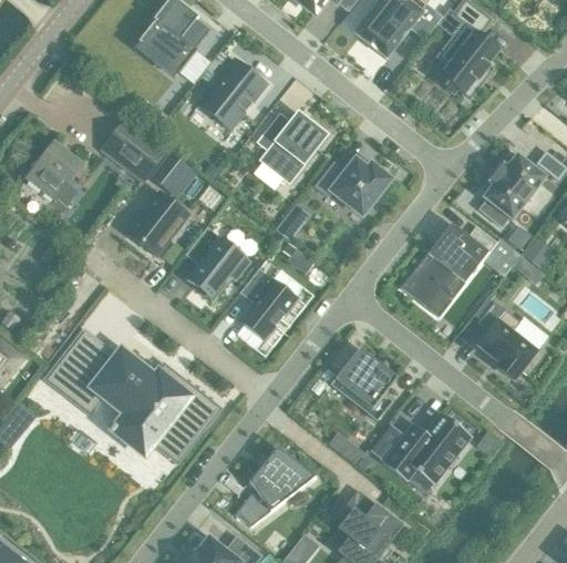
[(167,0),(137,39),(178,71),(193,52),(192,51),(208,29),(195,19),(197,16),(177,0),(167,0)]
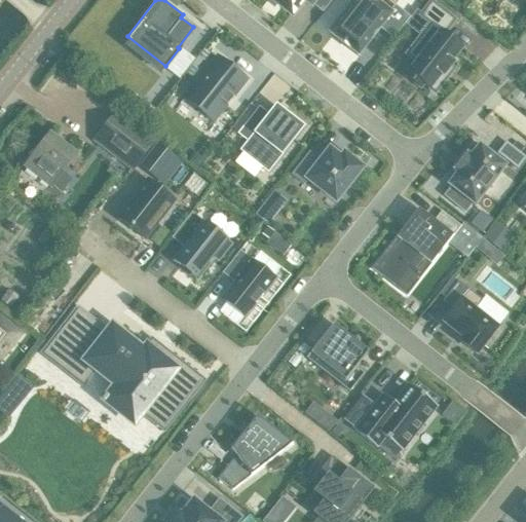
[(309,0),(322,9),(329,0),(277,0),(291,10),(299,0),(309,0)]
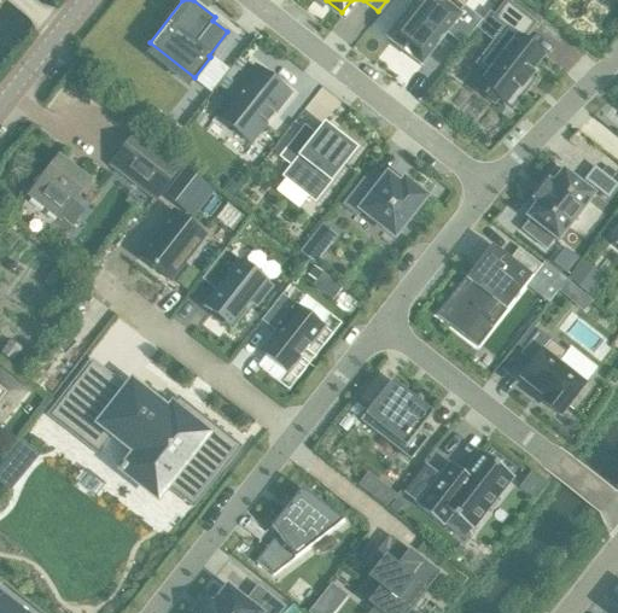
[(464,3),(458,10),(444,0),(412,0),(385,35),(420,62),(447,29),(461,41),(482,16),(464,3)]
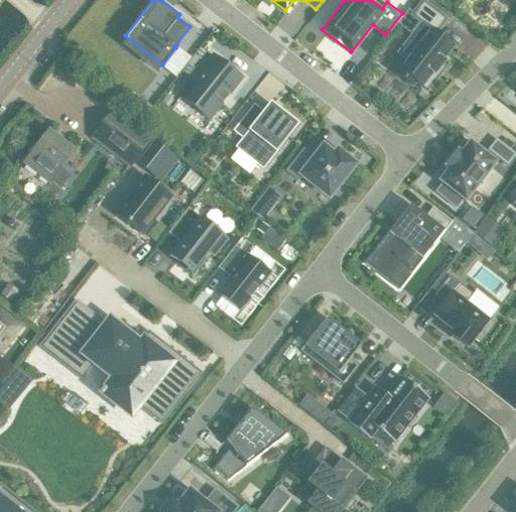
[(445,16),(425,0),(420,0),(412,11),(412,12),(421,20),(398,49),(407,57),(397,71),(412,82),(415,79),(426,87),(439,72),(436,70),(444,58),(441,56),(453,42),(435,29),(445,16)]
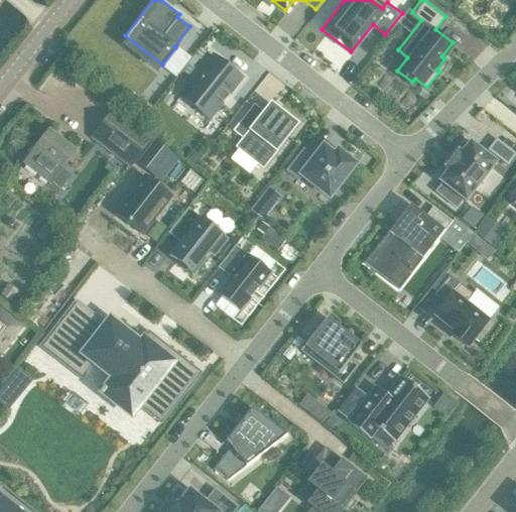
[(241,75),(213,52),(180,94),(209,116),(241,75)]
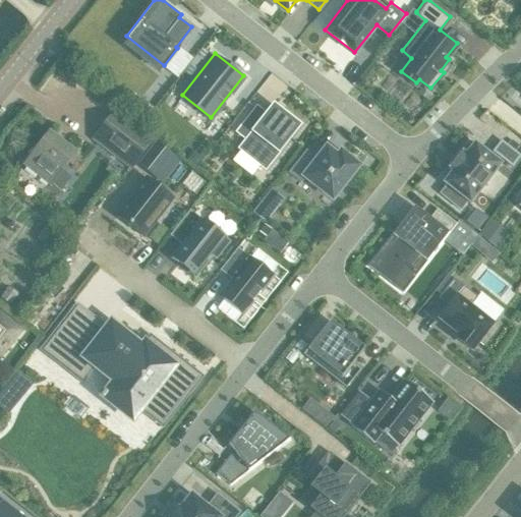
[(299,123),(282,109),(278,114),(269,107),(267,110),(256,102),(235,129),(245,137),(238,146),(265,167),(299,123)]
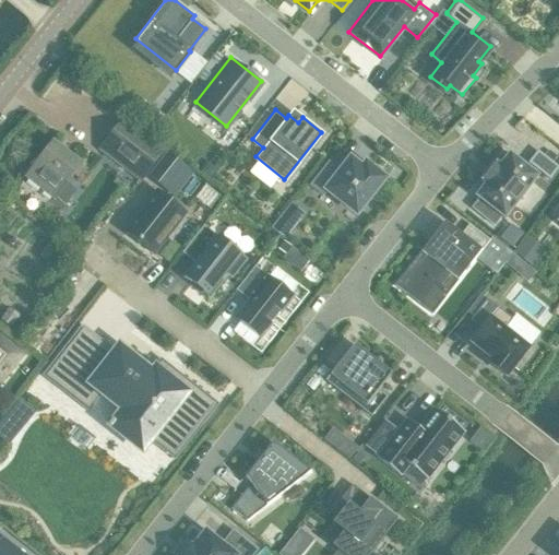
[(120,120),(105,139),(146,170),(161,152),(120,120)]
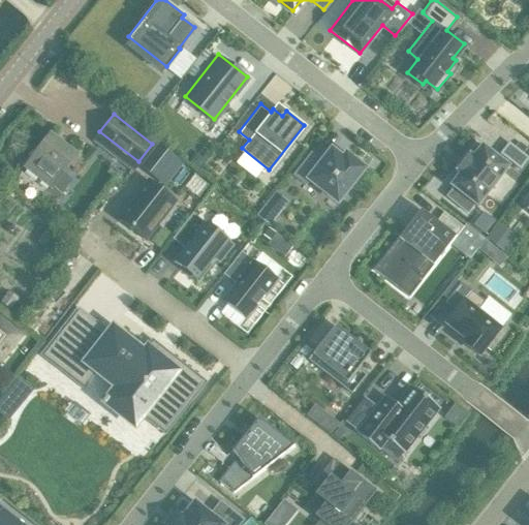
[(72,164),(80,155),(51,131),(52,131),(51,130),(24,164),(51,185),(52,183),(61,189),(70,178),(62,171),(69,161),(72,164)]
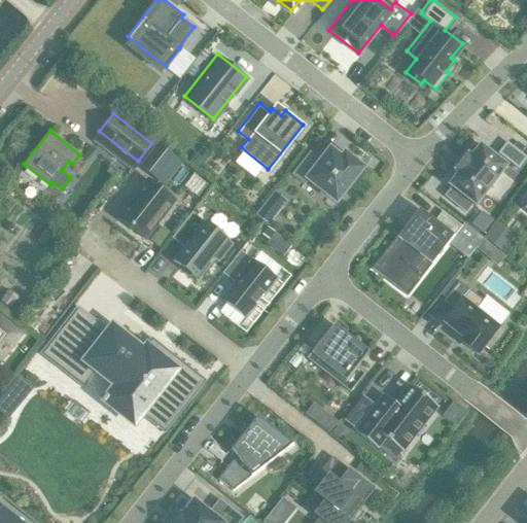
[(526,154),(506,139),(498,149),(518,165),(526,154)]
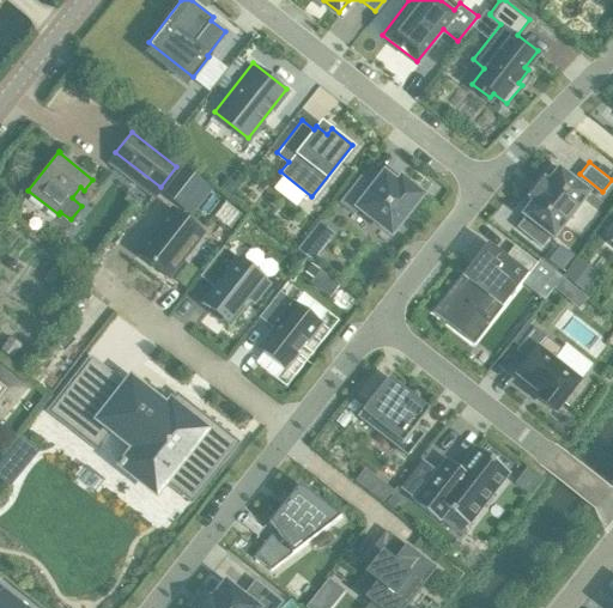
[(548,235),(553,237),(590,189),(558,164),(521,212),(525,216),(519,223),(542,242),(548,235)]
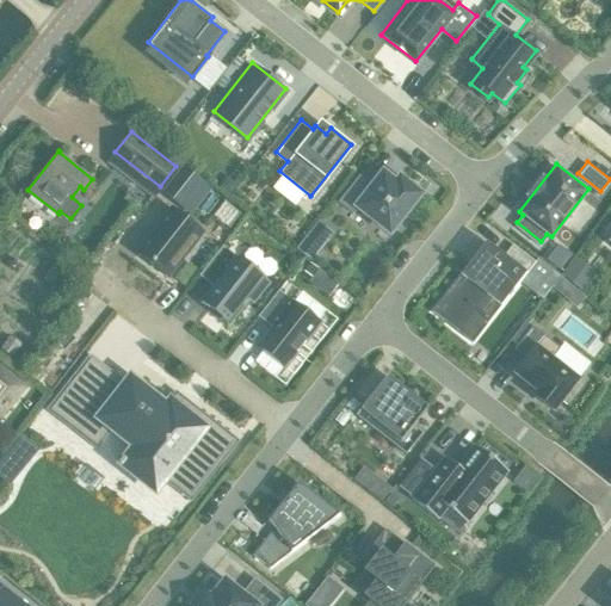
[(183,165),(164,190),(183,204),(202,180),(183,165)]
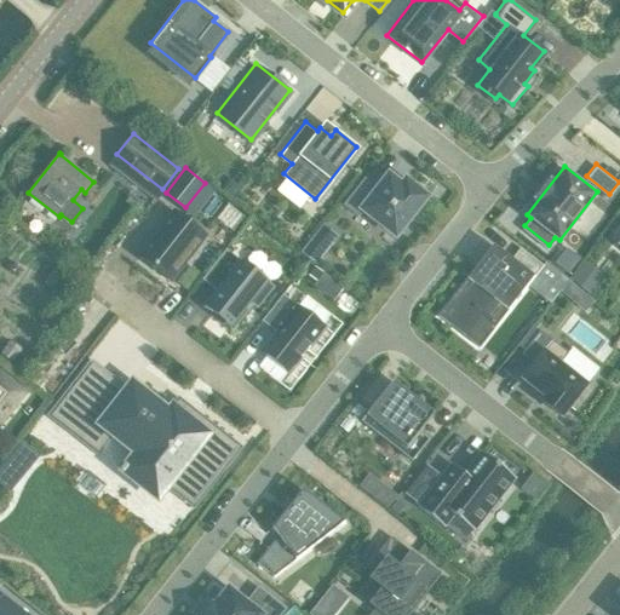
[(378,187),(365,176),(343,202),(359,213),(362,208),(395,234),(426,195),(405,178),(401,183),(388,173),(378,187)]
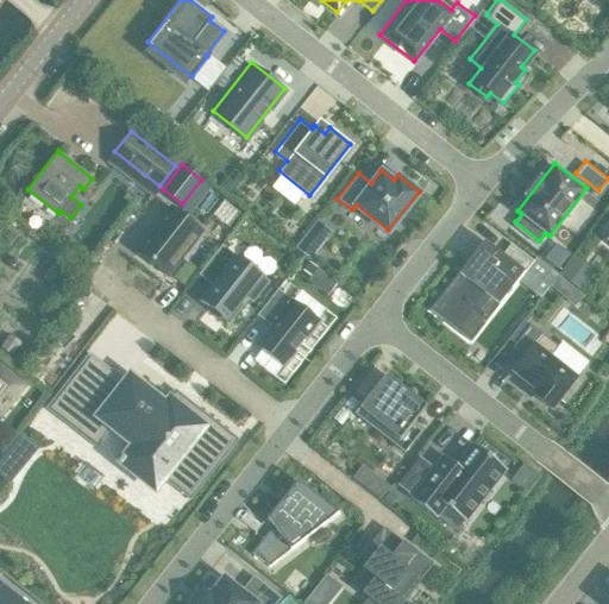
[(171,205),(136,249),(167,274),(202,228),(171,205)]
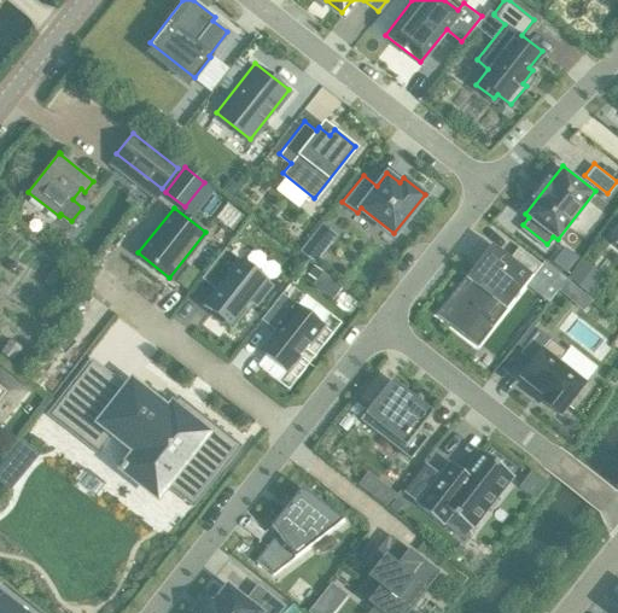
[(256,303),(272,284),(225,246),(202,275),(216,287),(204,303),(231,323),(250,298),(256,303)]
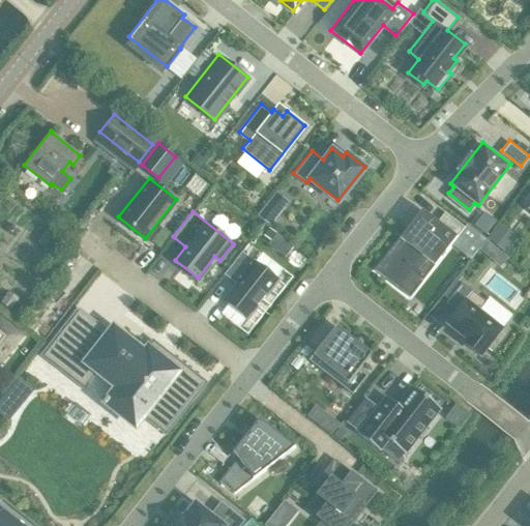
[(407,226),(375,268),(403,290),(427,258),(434,263),(457,234),(440,222),(425,241),(407,226)]
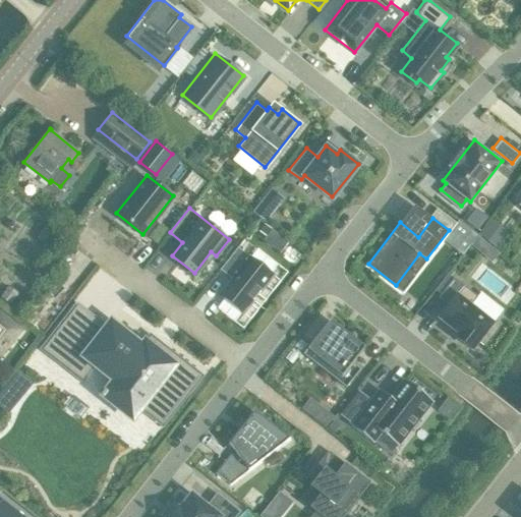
[(242,310),(273,273),(237,245),(220,268),(232,277),(220,293),(242,310)]
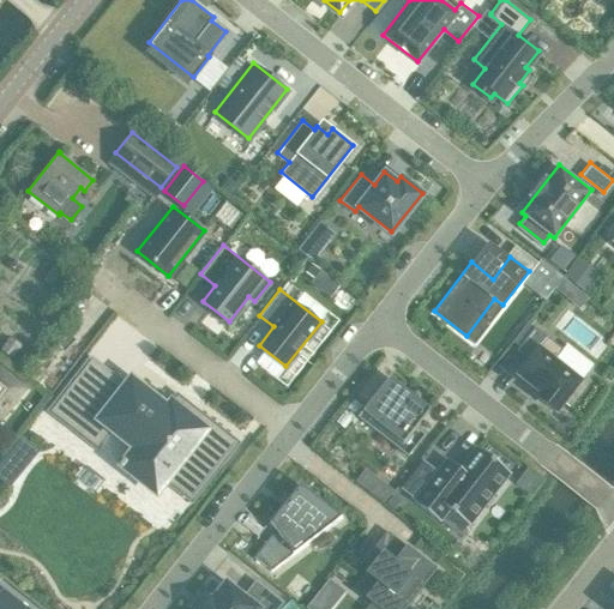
[(563,347),(535,325),(517,348),(529,357),(517,373),(541,391),(539,395),(557,409),(579,379),(553,359),(563,347)]
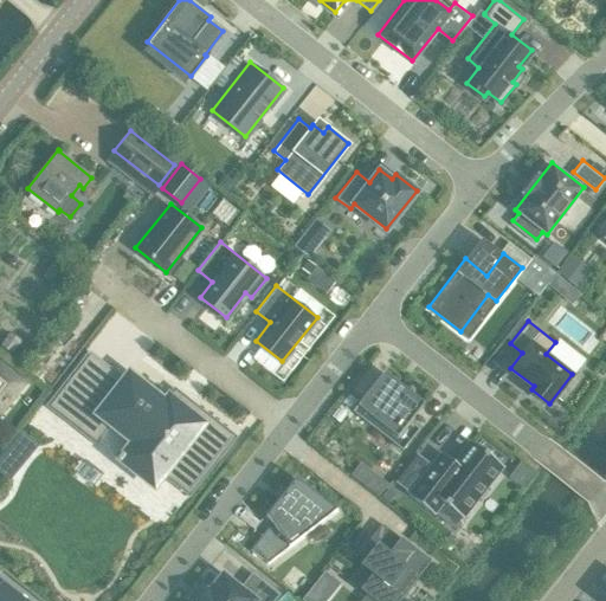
[(89,353),(50,402),(95,438),(108,421),(127,435),(131,439),(117,458),(120,460),(121,459),(154,484),(163,471),(188,490),(232,434),(191,402),(185,409),(185,408),(184,406),(182,407),(172,399),(173,398),(171,396),(168,395),(165,401),(162,399),(129,373),(98,411),(76,393),(101,361),(89,353)]
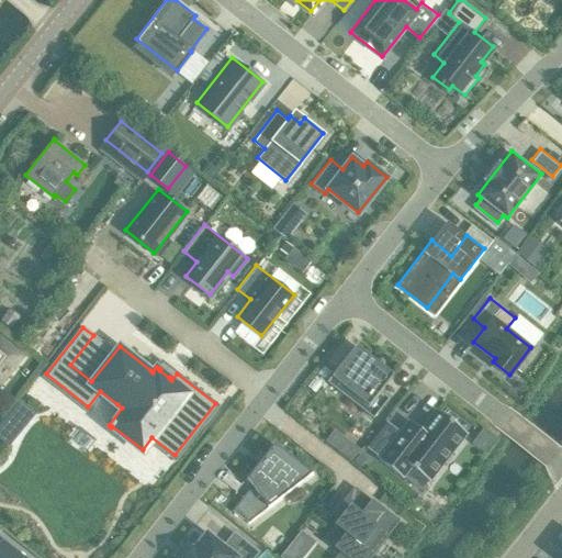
[(0,377),(19,355),(0,338),(0,377)]
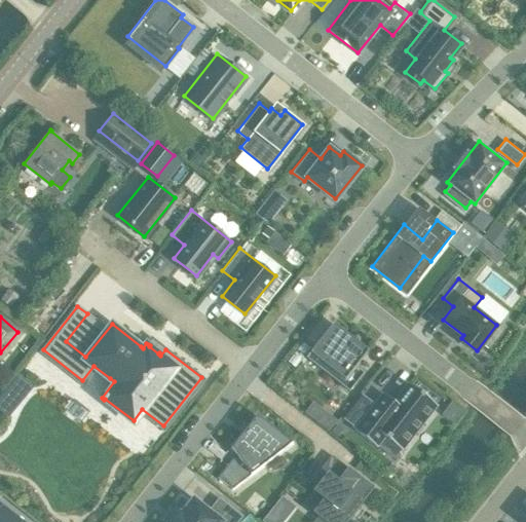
[(333,321),(306,356),(349,388),(364,371),(355,365),(368,348),(333,321)]
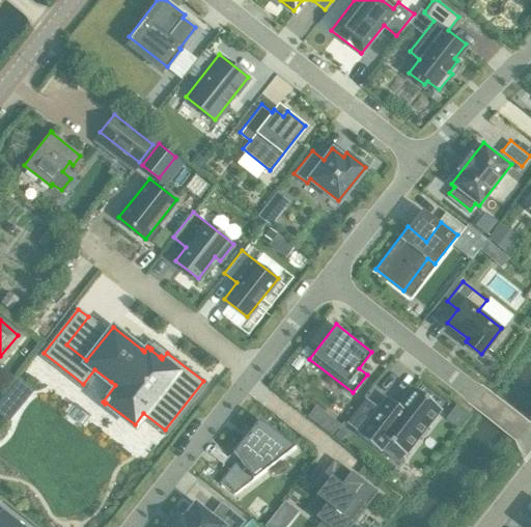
[(366,397),(347,420),(359,430),(358,432),(380,449),(388,439),(404,451),(406,452),(441,407),(413,385),(397,404),(386,394),(378,407),(366,397)]
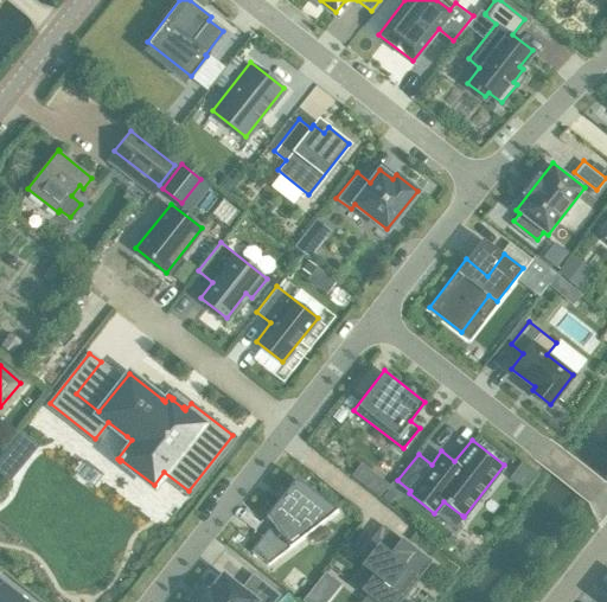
[(272,522),(250,549),(268,562),(337,508),(296,476),(267,513),(267,514),(272,522)]
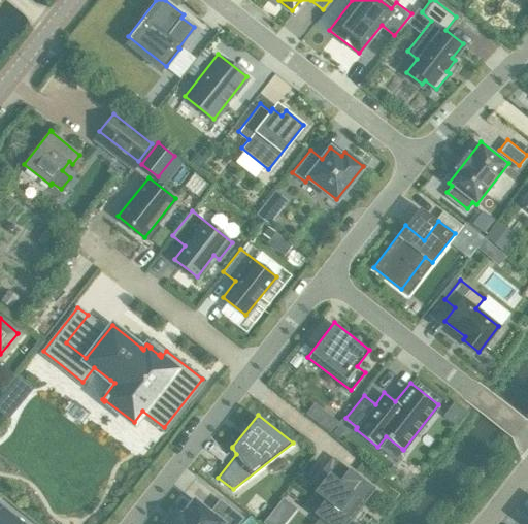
[(345,523),(374,488),(332,455),(315,478),(319,481),(323,484),(317,492),(325,498),(314,513),(320,518),(314,523),(345,523)]
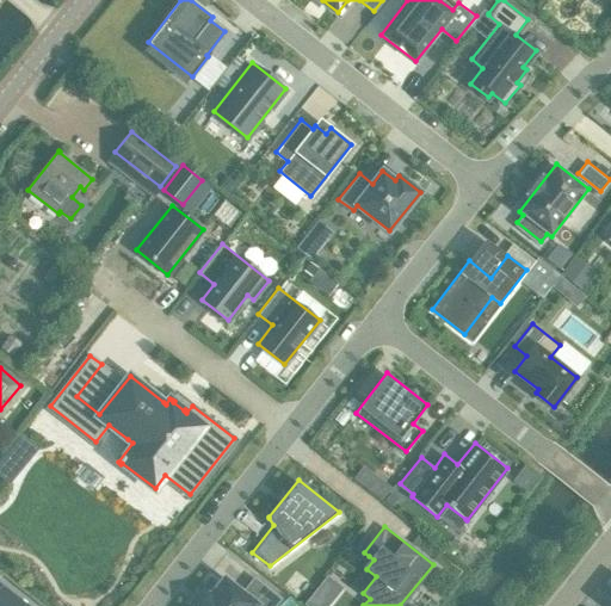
[(198,605),(272,605),(281,597),(254,576),(241,592),(224,579),(210,597),(209,594),(198,605)]
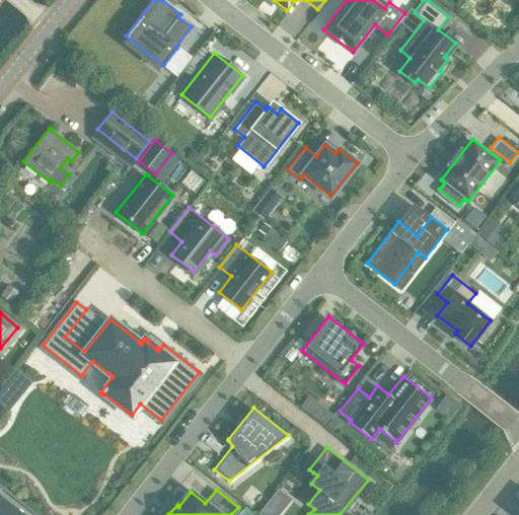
[(26,514),(2,496),(3,495),(2,494),(0,496),(0,514),(26,514)]
